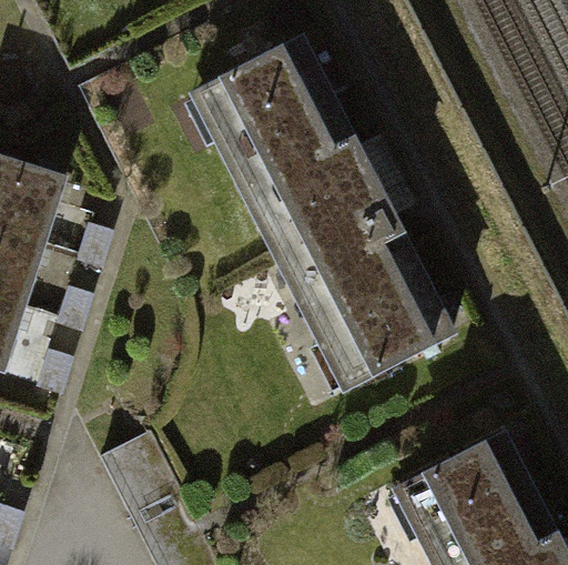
[(462,330),(317,48),(196,109),(340,392),(462,330)]
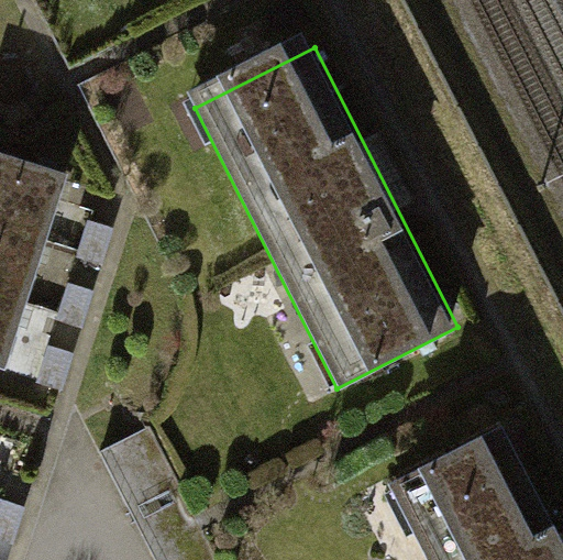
[(0,359),(7,362),(67,171),(0,149),(0,359)]
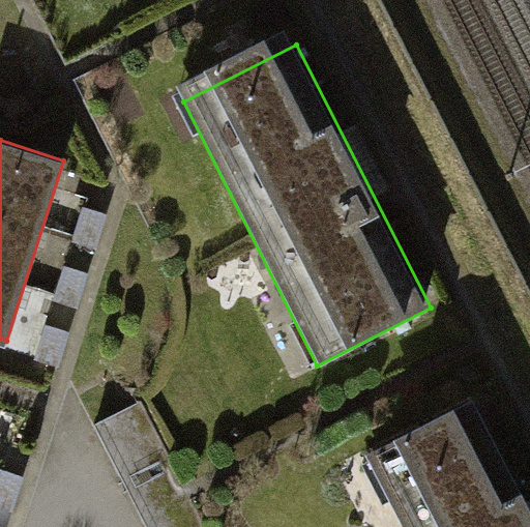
[(104,214),(84,209),(76,238),(95,243),(104,214)]
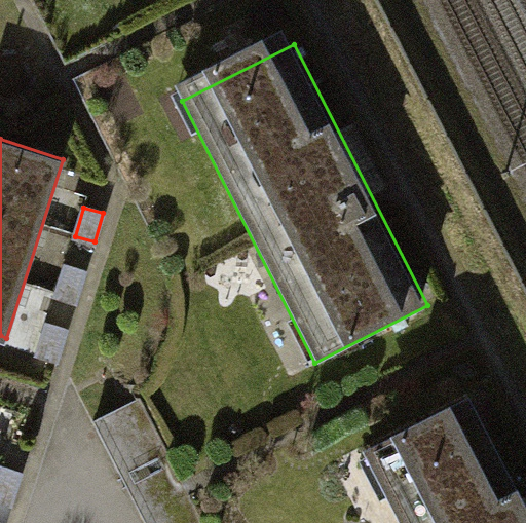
[(86,270),(66,264),(58,294),(77,299),(86,270)]
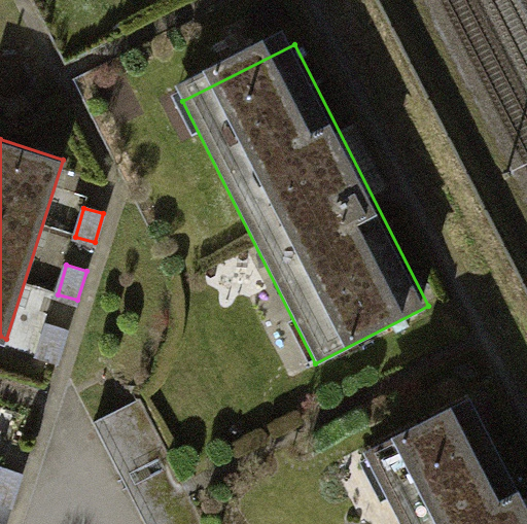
[(66,329),(46,323),(37,352),(58,358),(66,329)]
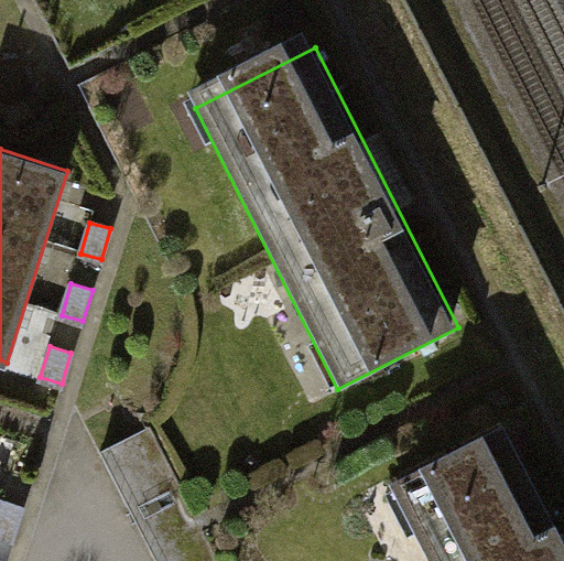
[(563,560),(563,548),(509,441),(389,502),(418,560),(563,560)]
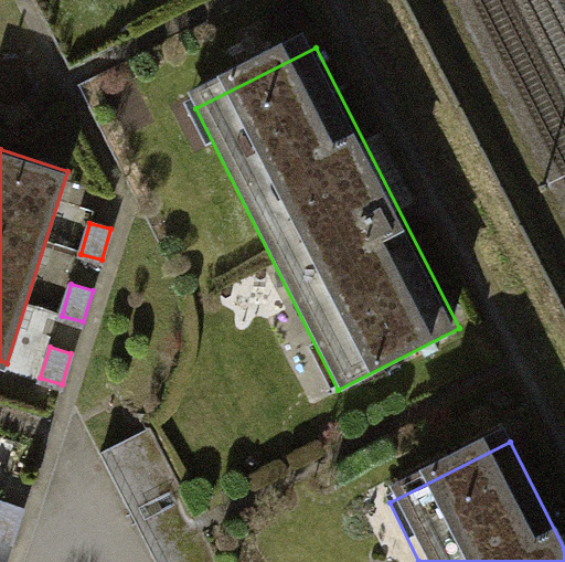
[(22,508),(1,502),(0,506),(0,534),(13,539),(22,508)]
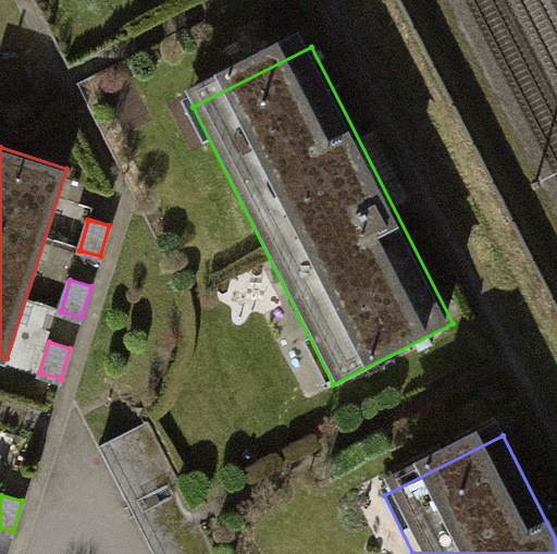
[(217,553),(201,524),(155,546),(158,553),(217,553)]
